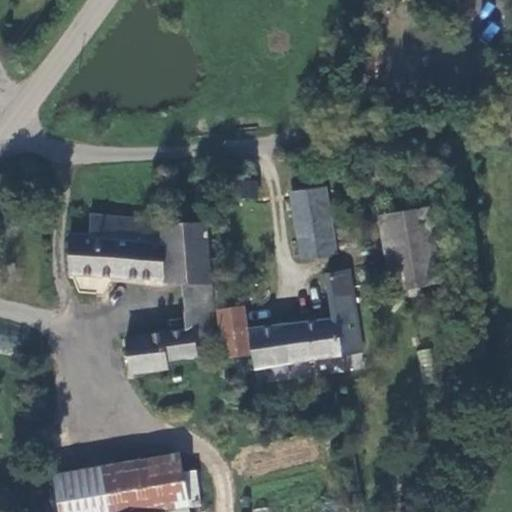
[(251,181),(236,184),(240,199),(254,196),(251,181)]
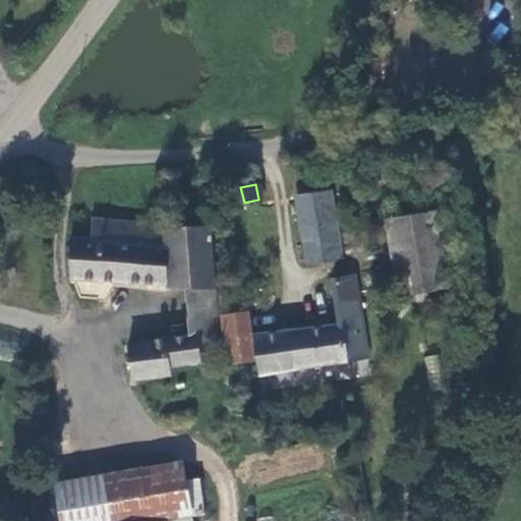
[(337,257),(326,193),(291,199),(302,264),(337,257)]
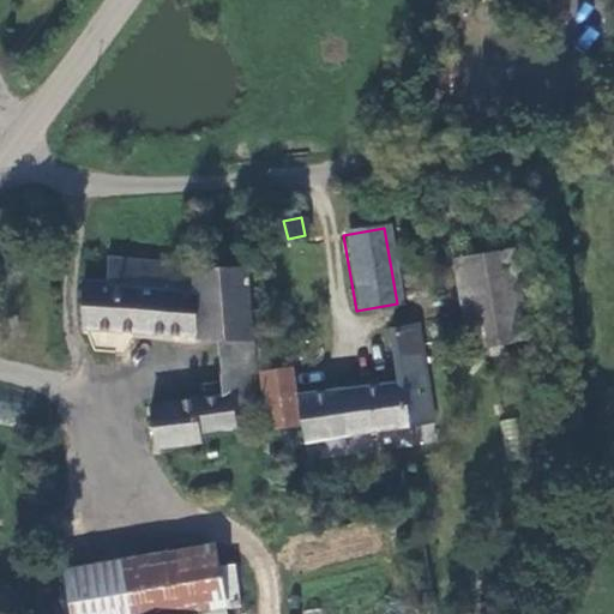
[(522,341),(509,248),(451,256),(463,349),(522,341)]
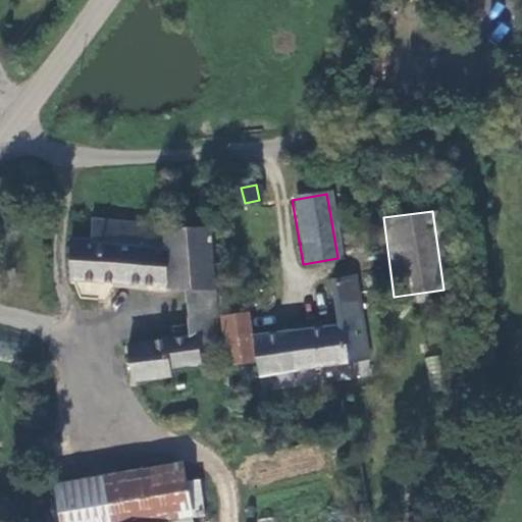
[(69,281),(186,291),(212,294),(204,229),(92,221),(91,244),(69,243),(69,281)]
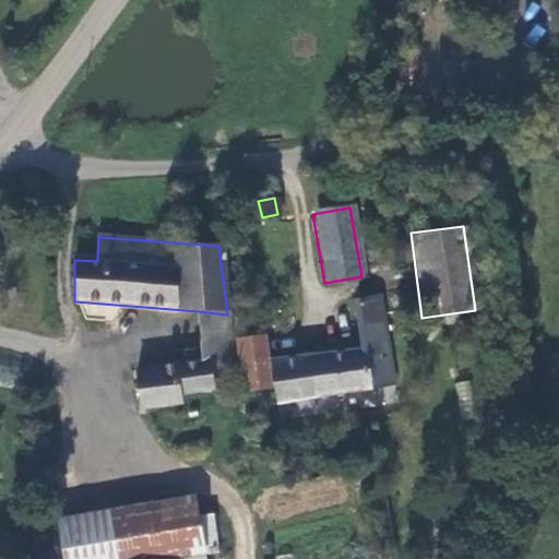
[(369,284),(363,285),(352,288),(360,354),(271,369),(274,389),(276,404),(388,385),(375,299),(372,299),(369,284)]
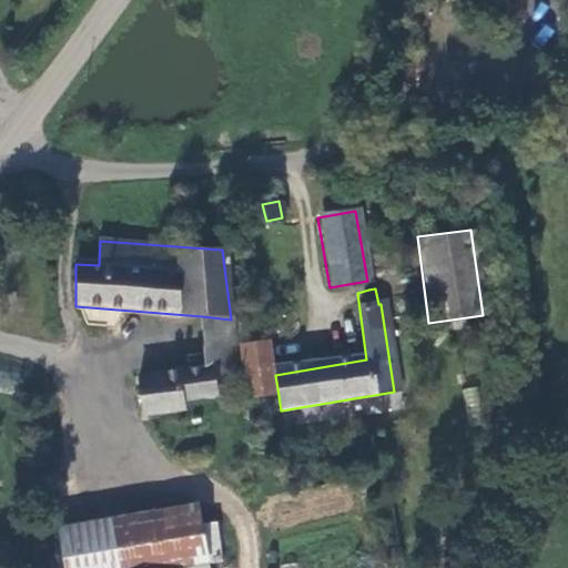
[(227,371),(235,369),(231,320),(202,316),(205,373),(227,371)]
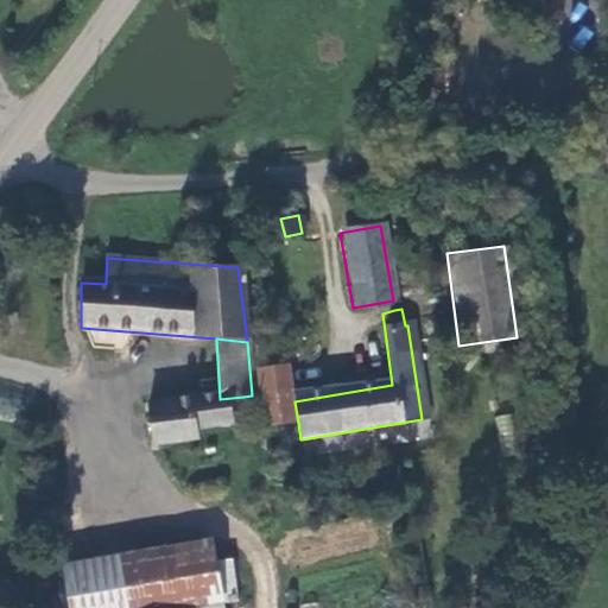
[(290,371),(255,371),(260,394),(264,429),(298,423),(295,401),(290,371)]
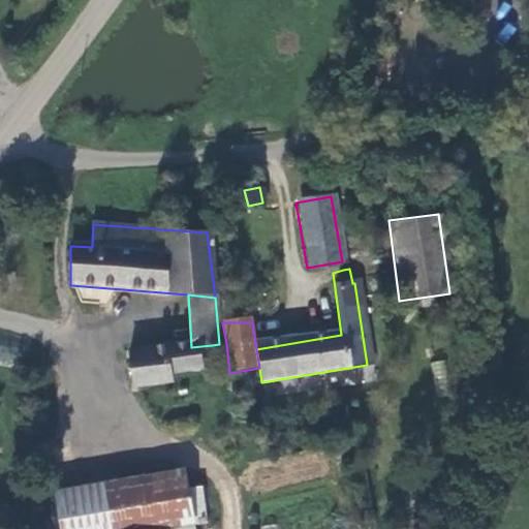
[(214,363),(212,345),(191,347),(129,353),(132,389),(168,385),(167,377),(200,373),(199,365),(214,363)]
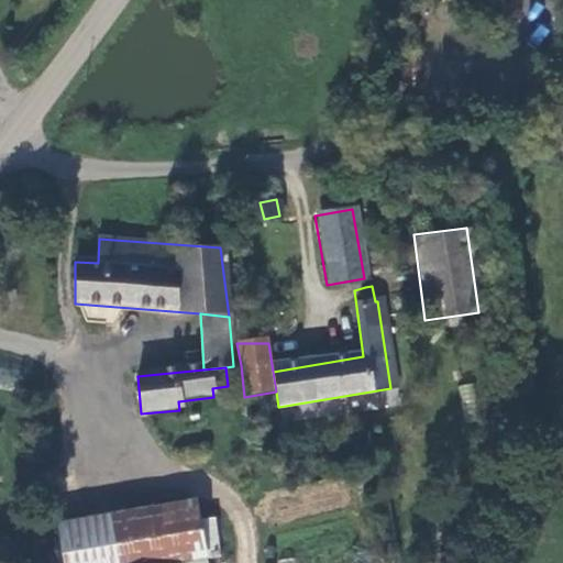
[(473,383),(460,384),(464,421),(477,420),(473,383)]
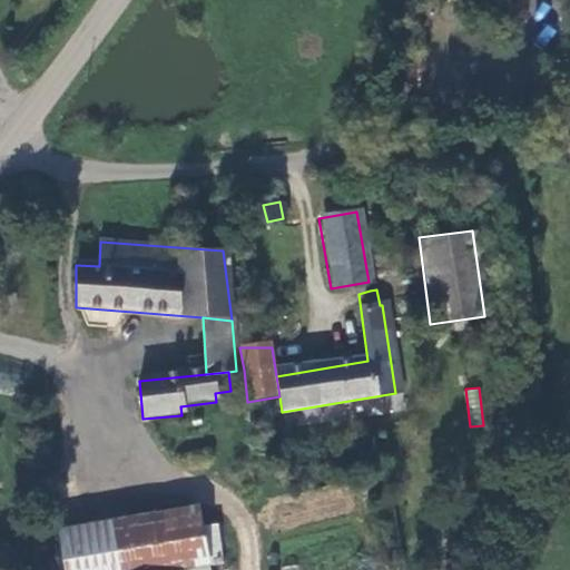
[(330,405),(302,411),(304,423),(332,418),(330,405)]
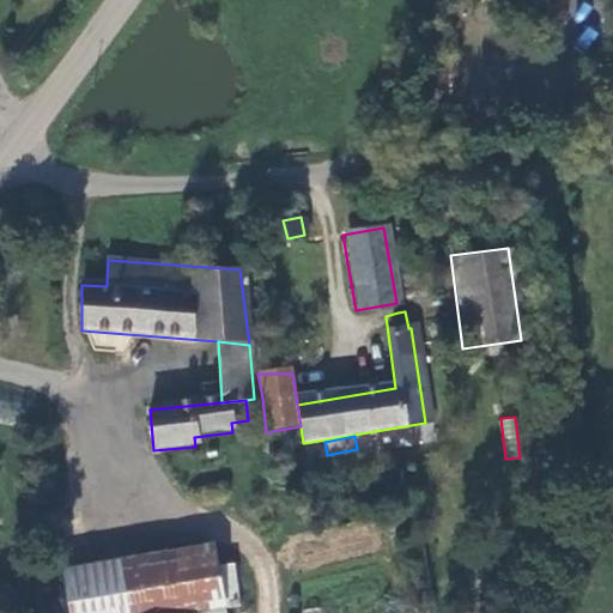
[(216,599),(208,551),(122,568),(128,612),(131,612),(216,599)]
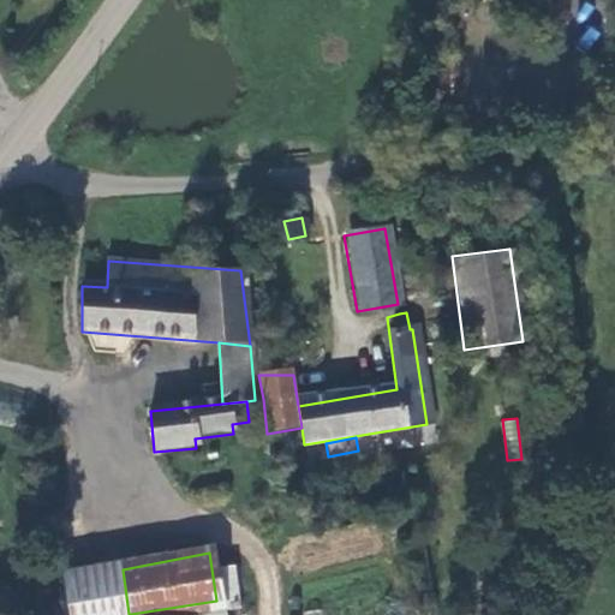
[(251,591),(248,565),(220,568),(224,596),(251,591)]
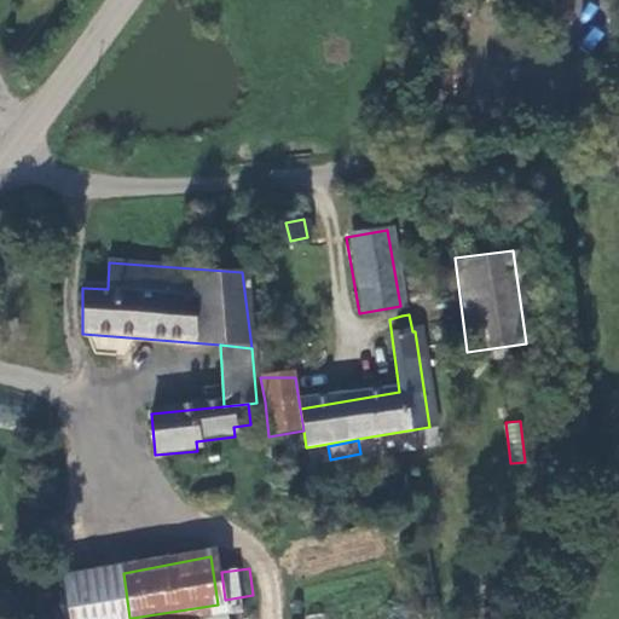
[(70,618),(127,618),(129,618),(123,573),(65,584),(70,618)]
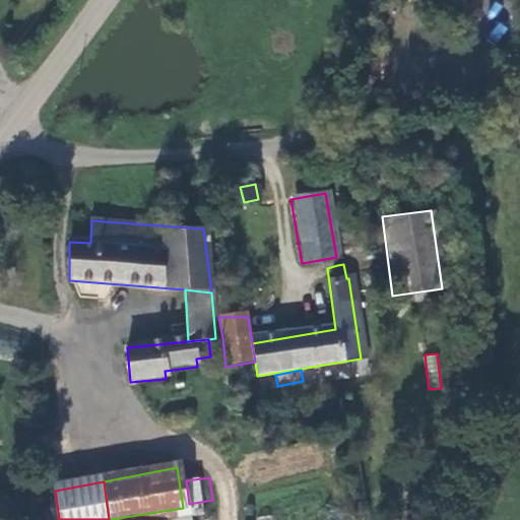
[(184,519),(183,508),(111,519),(184,519)]
